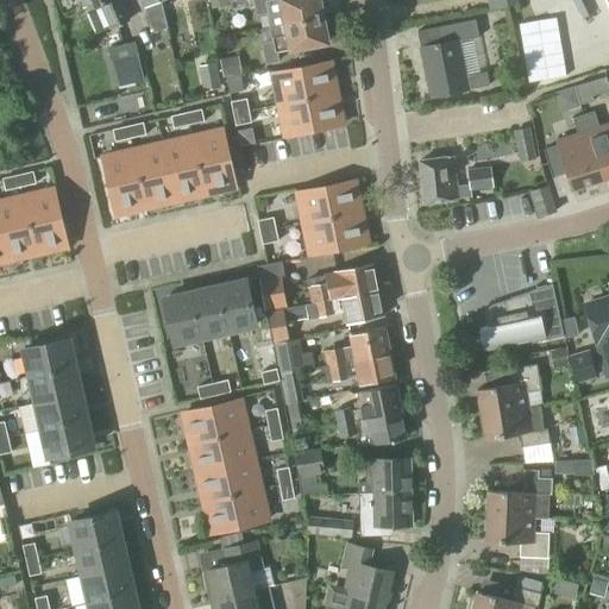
[(77,0),(82,10),(87,7),(88,10),(99,5),(110,30),(130,20),(120,0),(77,0)]
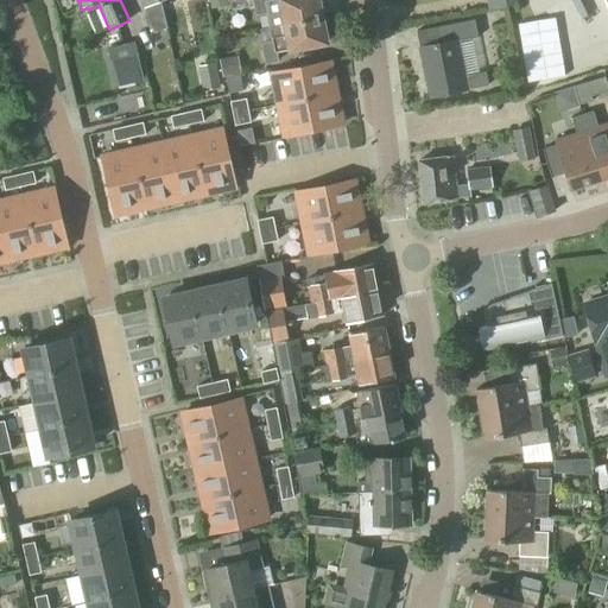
[(159,0),(157,0),(139,0),(143,7),(143,8),(153,35),(166,29),(159,0)]
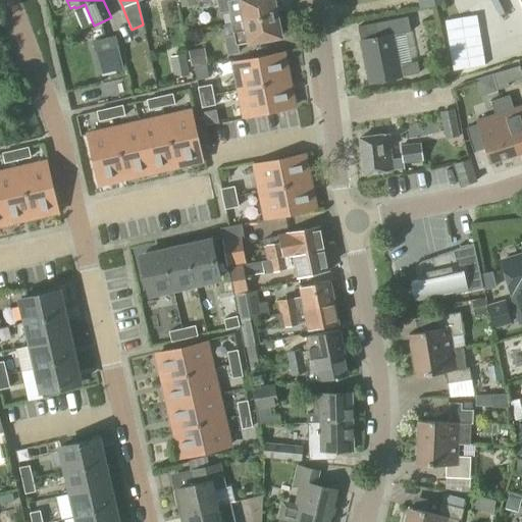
[(178,0),(180,8),(181,8),(190,7),(195,6),(195,4),(194,0),(178,0)]
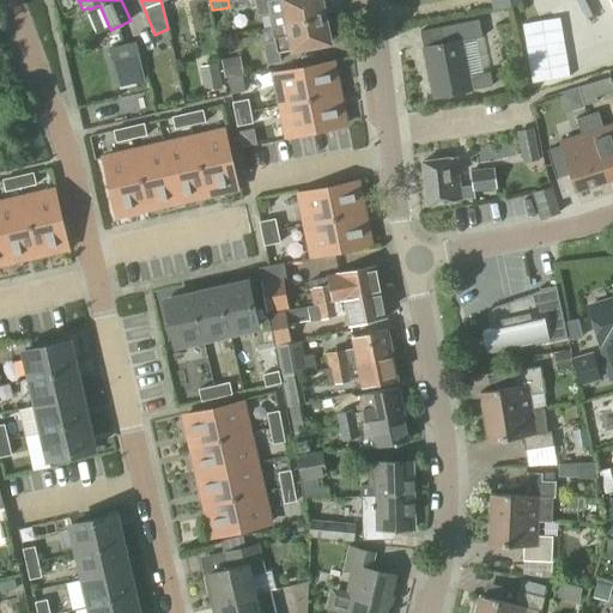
[(272,28),(323,17),(320,0),(280,0),(268,2),(267,0),(247,0),(250,12),(256,11),(258,17),(269,14),(269,17),(272,28)]
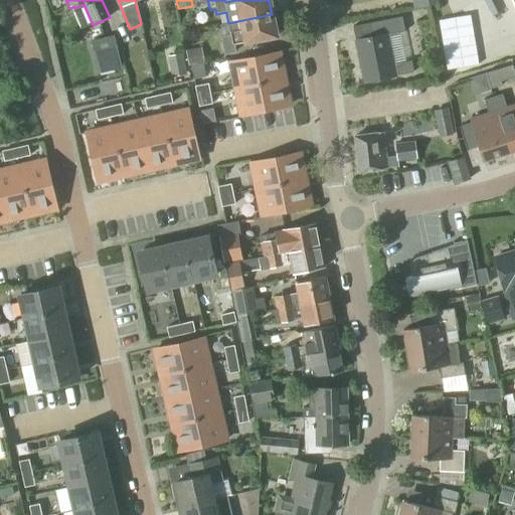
[(410,0),(413,9),(437,5),(436,0),(410,0)]
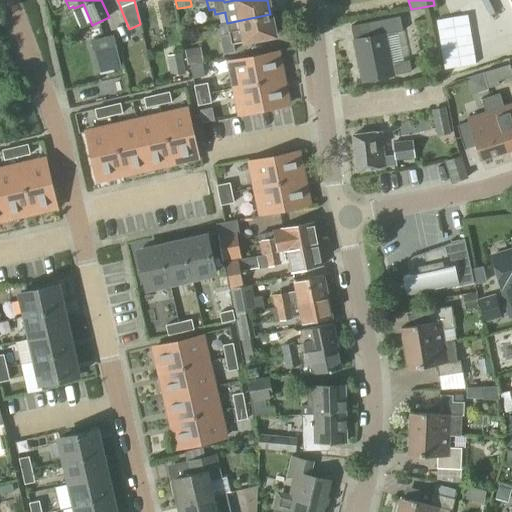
[(270,14),(227,23),(229,32),(229,35),(219,37),(223,55),(234,53),(232,44),(244,42),(244,41),(274,36),(270,14)]
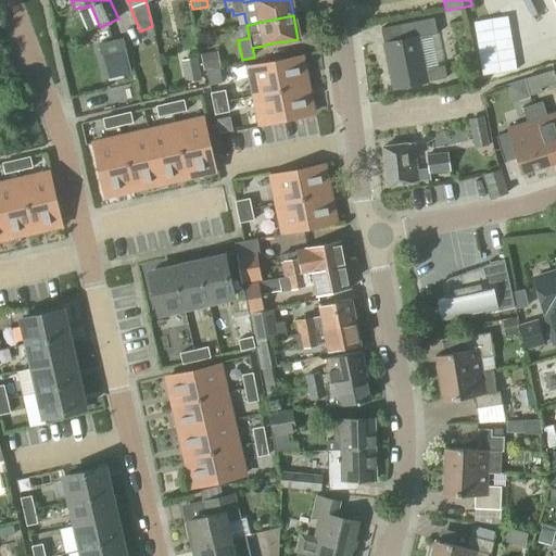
[(516,71),(507,16),(472,23),(481,76),(516,71)]
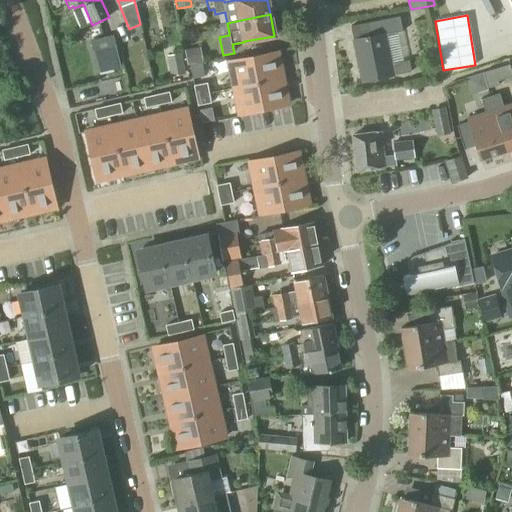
[(391,64),(385,35),(402,32),(399,16),(350,26),(362,82),(393,76),(411,72),(409,61),(391,64)]
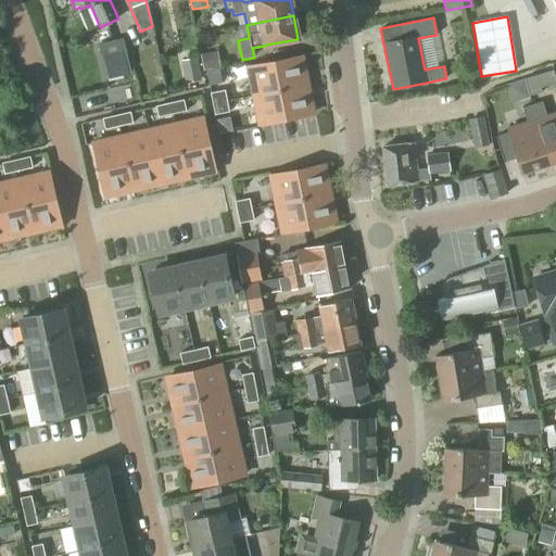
[(105,80),(131,74),(123,38),(98,45),(105,80)]
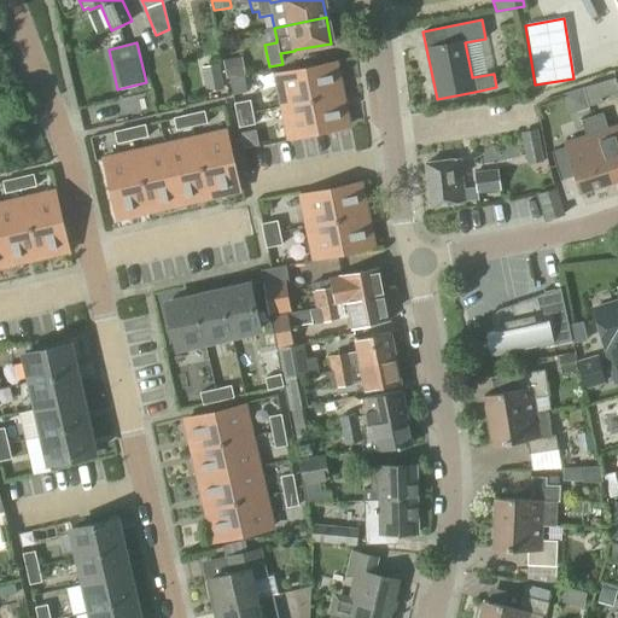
[(245,75),(242,58),(222,60),(226,79),(245,75)]
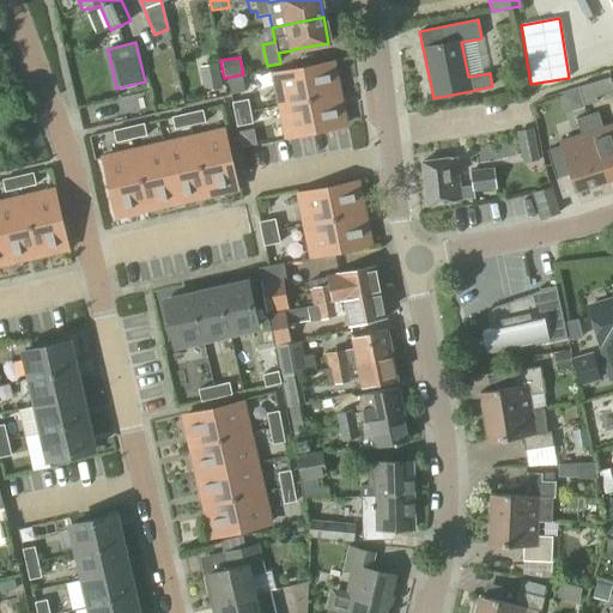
[(269,73),(275,107),(340,95),(334,61),(279,72),(269,73)]
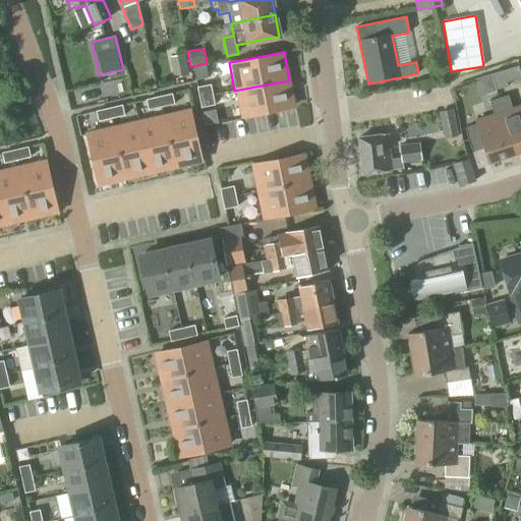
[(205,66),(192,68),(192,70),(195,81),(208,79),(205,66)]
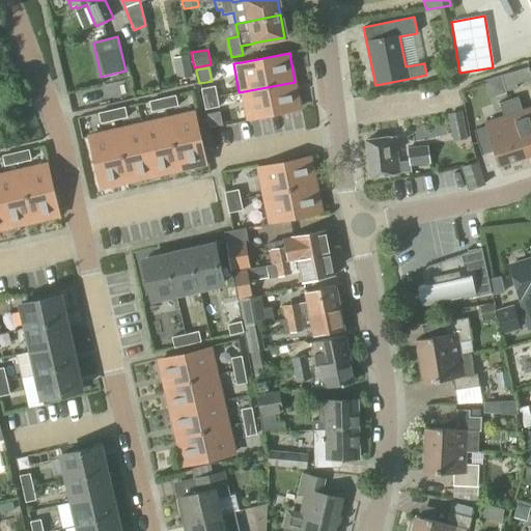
[(505,92),(518,88),(516,84),(530,80),(530,78),(528,67),(500,76),(505,92)]
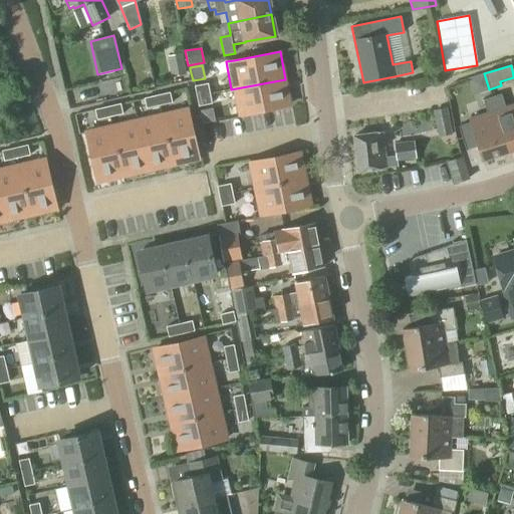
[(290,106),(285,79),(231,89),(237,116),(290,106)]
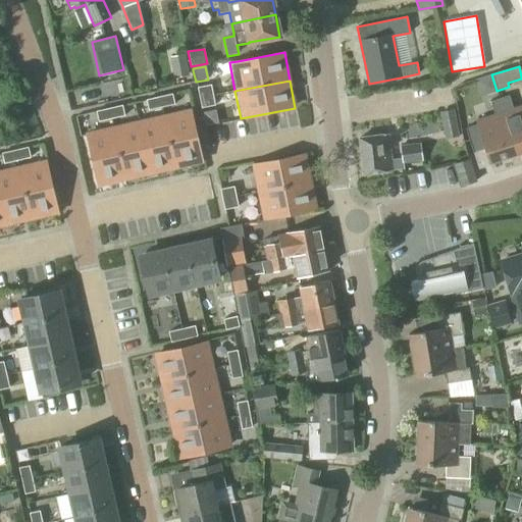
[(197,90),(198,98),(213,95),(211,88),(197,90)]
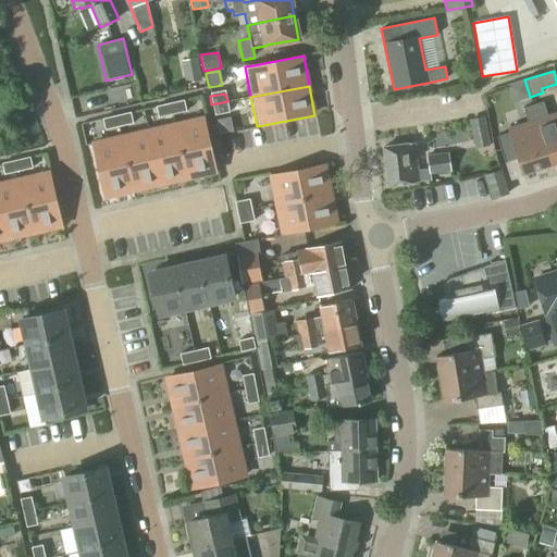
[(183,99),(168,103),(169,111),(185,108),(183,99)]
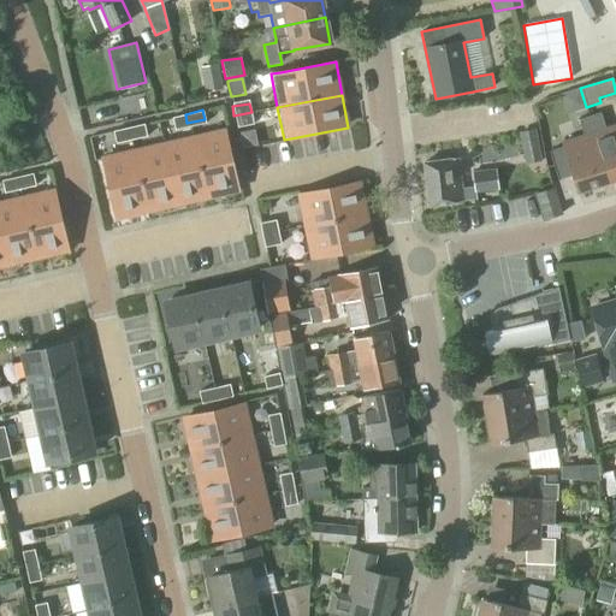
[(252,112),(234,116),(236,125),(253,122),(252,112)]
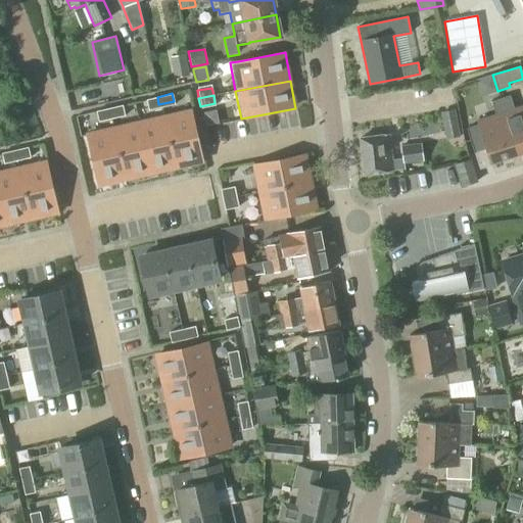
[(522,152),(522,105),(513,108),(509,96),(500,99),(518,154),(522,152)]
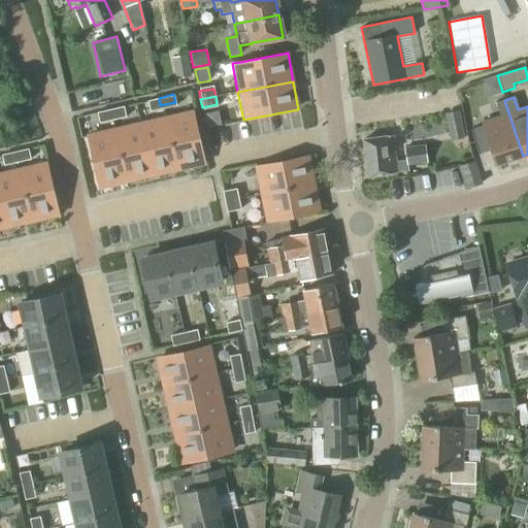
[(145,109),(160,105),(159,98),(143,101),(145,109)]
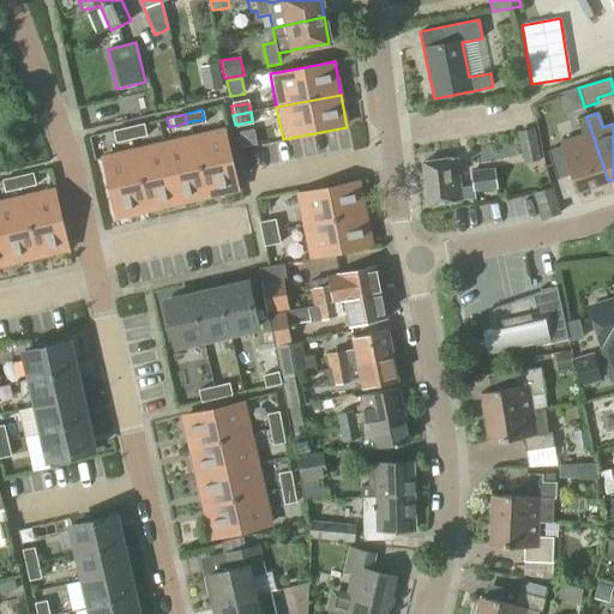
[(576,192),(608,181),(587,116),(577,119),(582,134),(559,142),(560,146),(547,151),(557,179),(570,175),(576,192)]
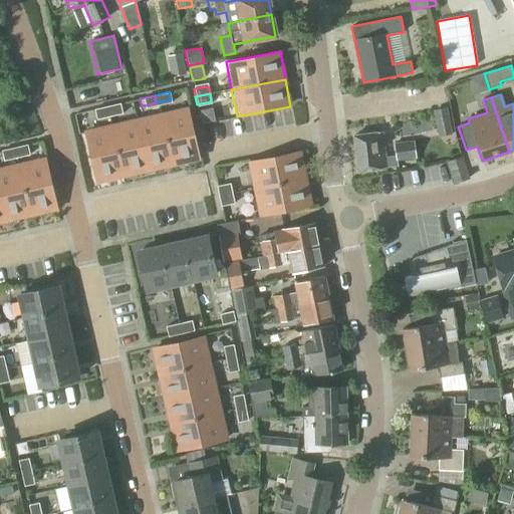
[(104,106),(106,114),(120,110),(118,103),(104,106)]
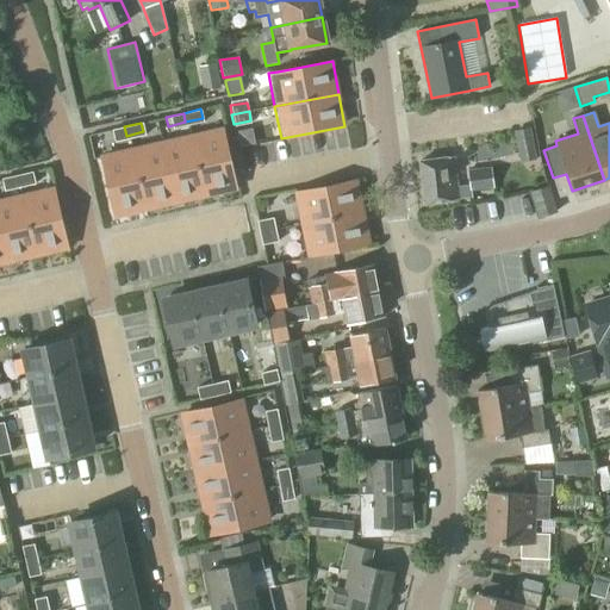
[(126,136),(124,126),(107,131),(109,139),(126,136)]
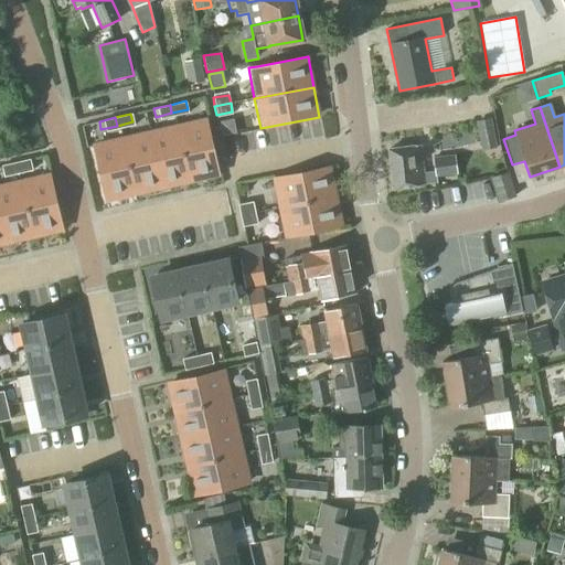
[(173,124),(188,183),(219,176),(204,117),(173,124)]
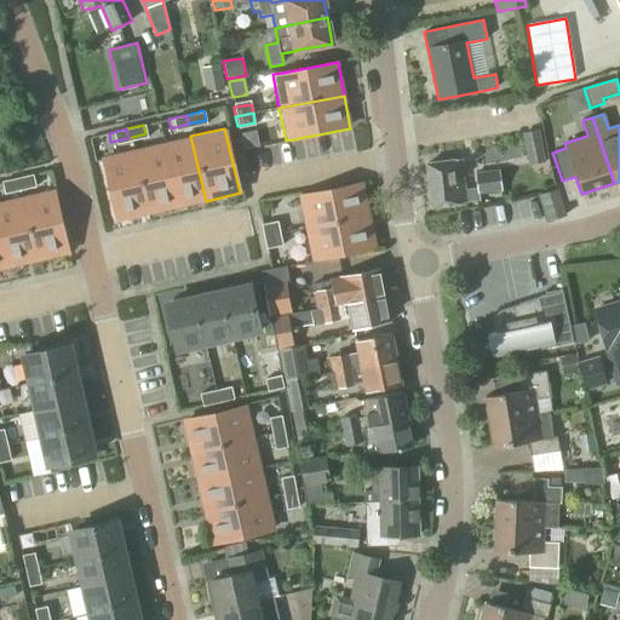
[(528,167),(533,166),(545,162),(539,130),(522,133),(528,167)]
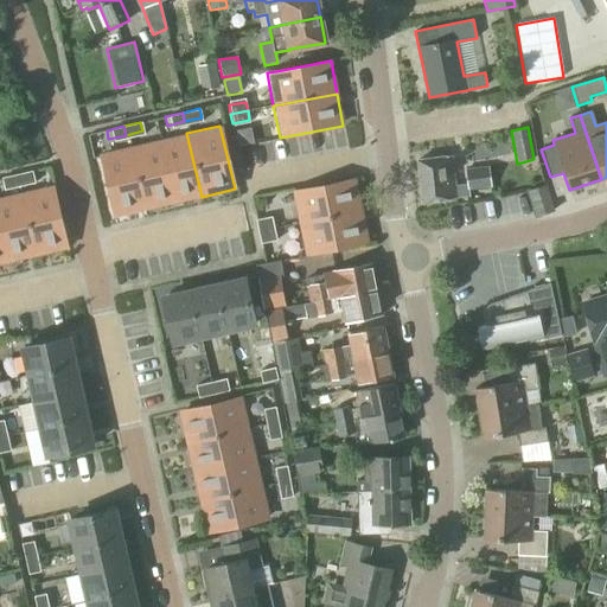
[(254,144),(251,129),(237,133),(241,146),(254,144)]
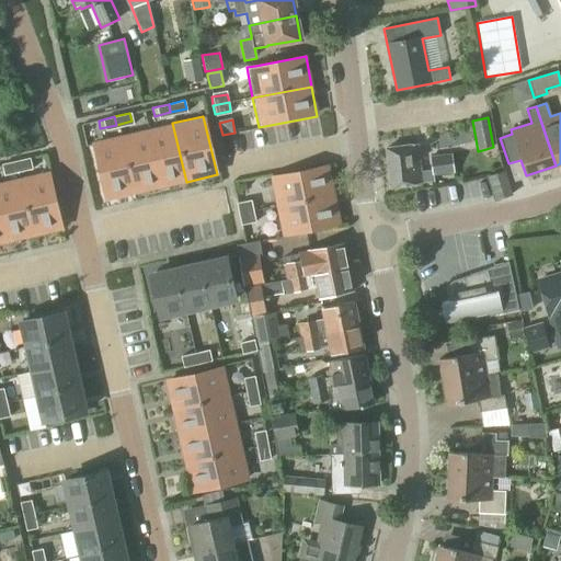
[(172,123),(145,129),(159,189),(186,182),(172,123)]
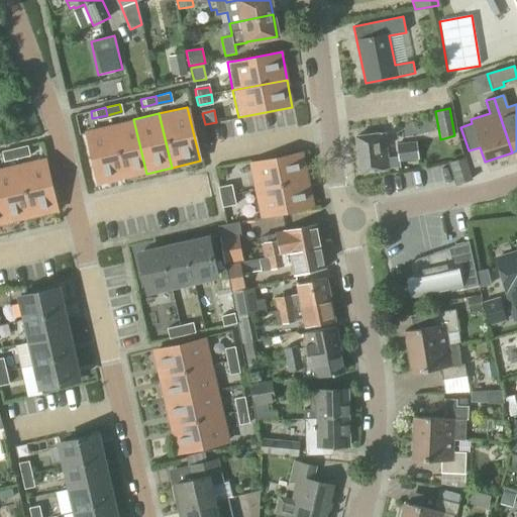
[(121,180),(146,174),(133,119),(109,125),(121,180)]
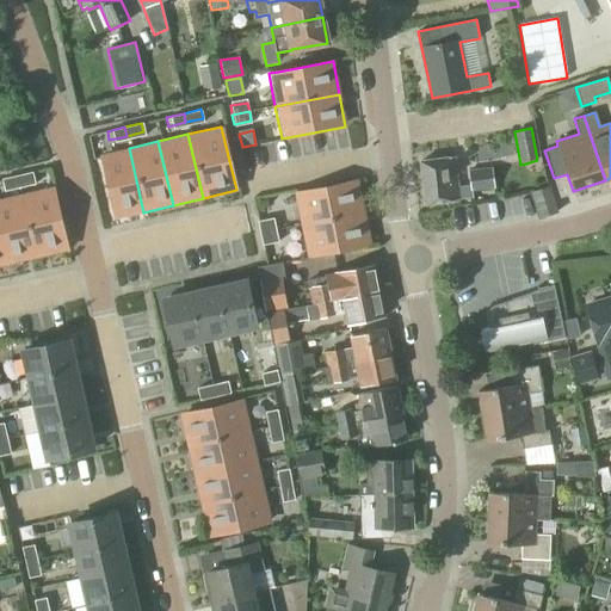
[(111,220),(143,213),(129,148),(96,155),(111,220)]
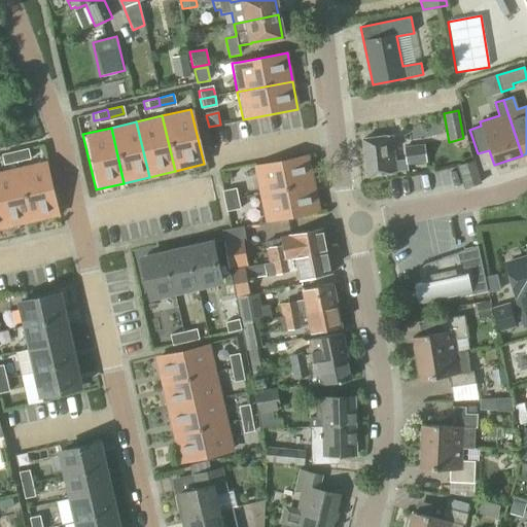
[(366,176),(395,174),(392,137),(363,140),(366,176)]
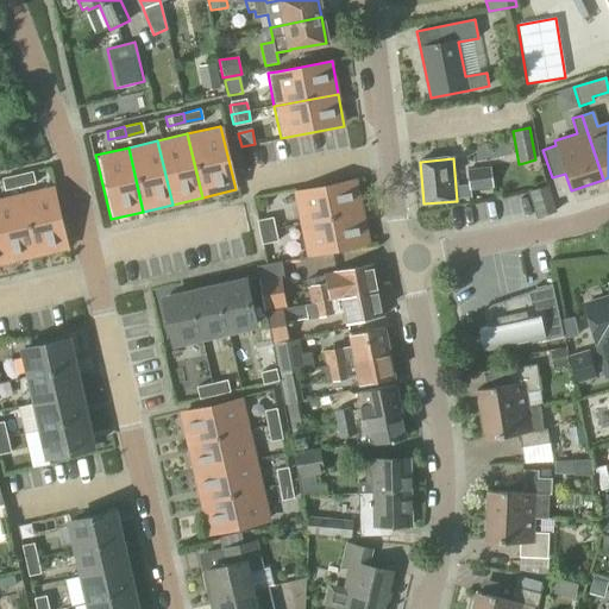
[(469,190),(494,188),(490,167),(466,170),(469,190)]
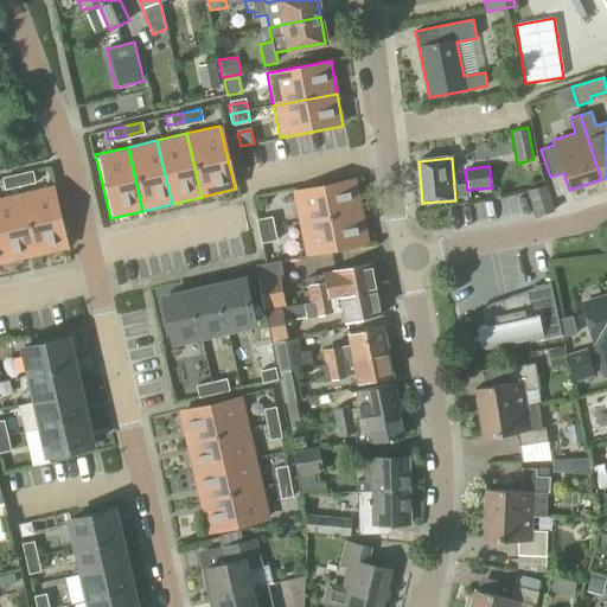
[(33,172),(18,176),(20,187),(36,184),(33,172)]
